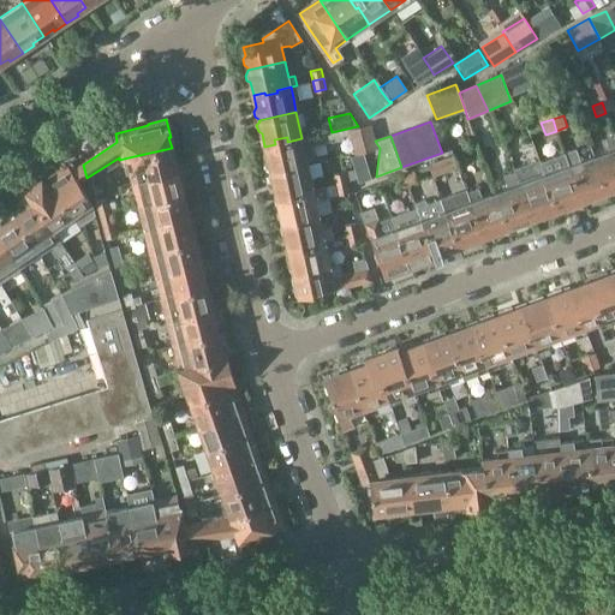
[(605,138),(608,147),(591,153),(607,192),(608,192),(610,193),(614,191),(614,139),(614,136),(605,138)]
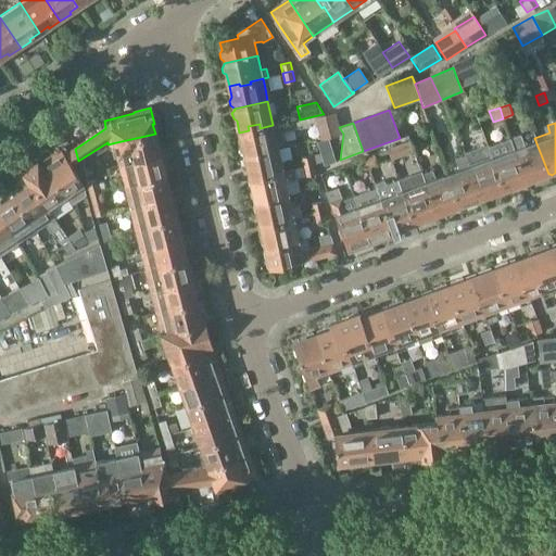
[(278,148),(273,125),(260,128),(260,124),(248,126),(249,130),(239,133),(242,143),(239,147),(240,152),(244,153),(244,155),(278,148)]
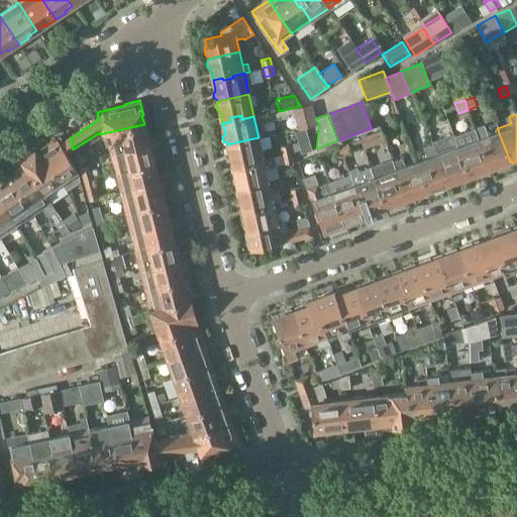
[(149,143),(144,124),(108,132),(113,152),(149,143)]
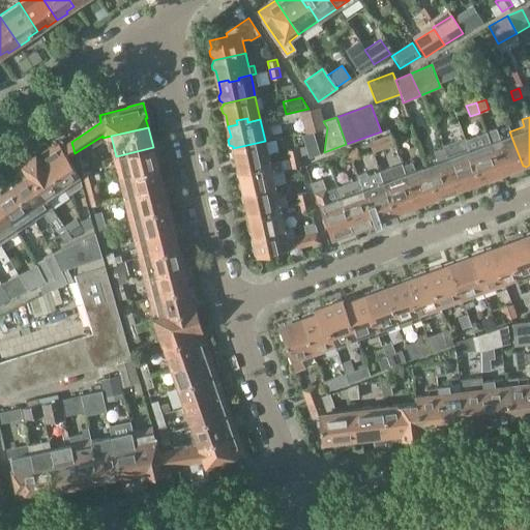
[(487,131),(496,157),(495,158),(498,167),(501,165),(504,173),(511,170),(514,172),(521,170),(521,167),(523,166),(509,131),(499,136),(496,127),(487,131)]
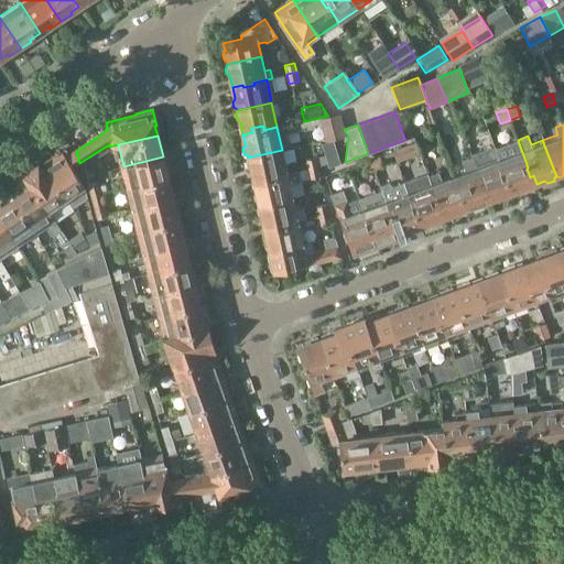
[(494,148),(510,193),(512,192),(516,194),(521,192),(522,188),(537,184),(533,175),(530,177),(527,169),(528,167),(518,140),(494,148)]
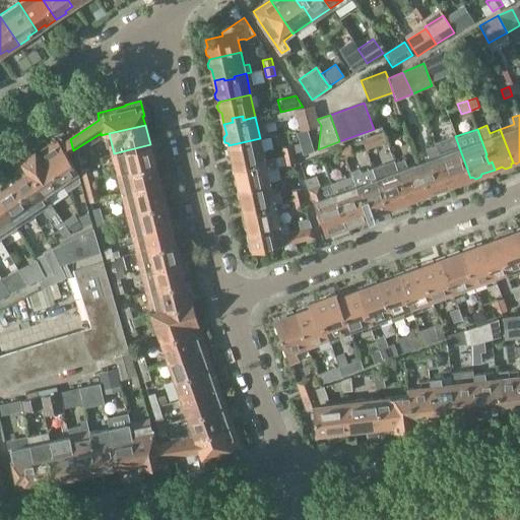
[(387,141),(383,132),(362,139),(366,149),(387,141)]
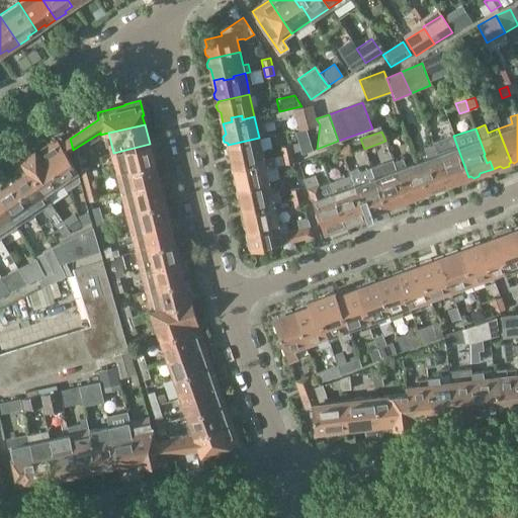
[(432,142),(433,145),(442,170),(444,169),(447,177),(444,178),(446,185),(458,180),(461,182),(466,180),(467,177),(468,177),(453,136),(453,135),(432,142)]
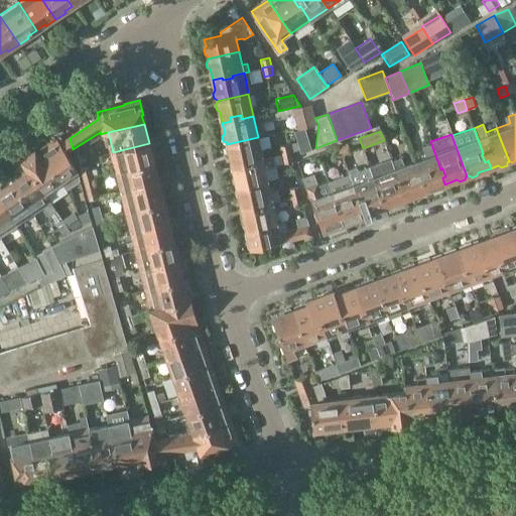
[(230,155),(232,168),(242,165),(241,162),(251,159),(251,161),(263,159),(258,137),(227,144),(227,145),(225,148),(226,153),(230,155)]
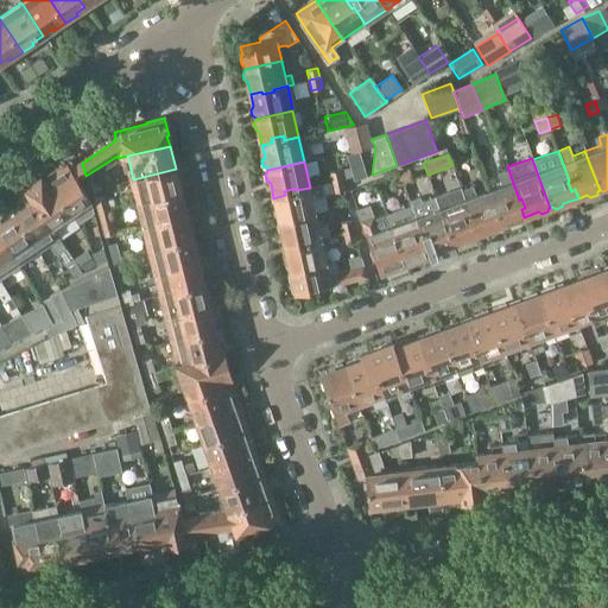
[(86,176),(82,163),(71,170),(68,164),(46,178),(71,215),(77,225),(94,214),(92,203),(78,181),(86,176)]
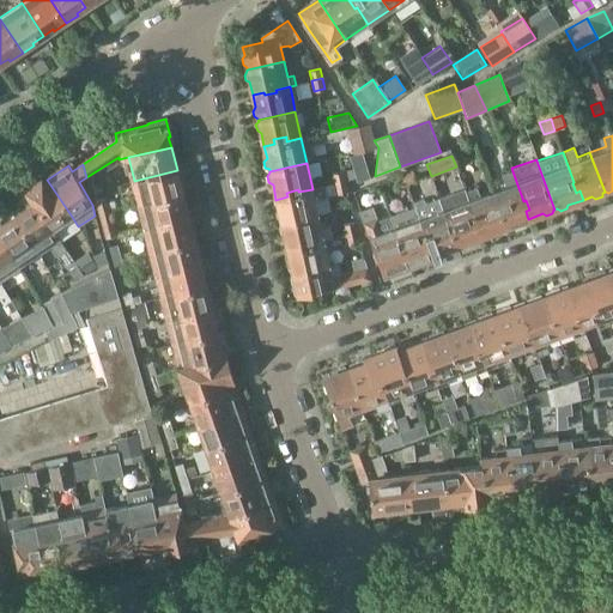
[(413,169),(402,174),(407,184),(418,181),(413,169)]
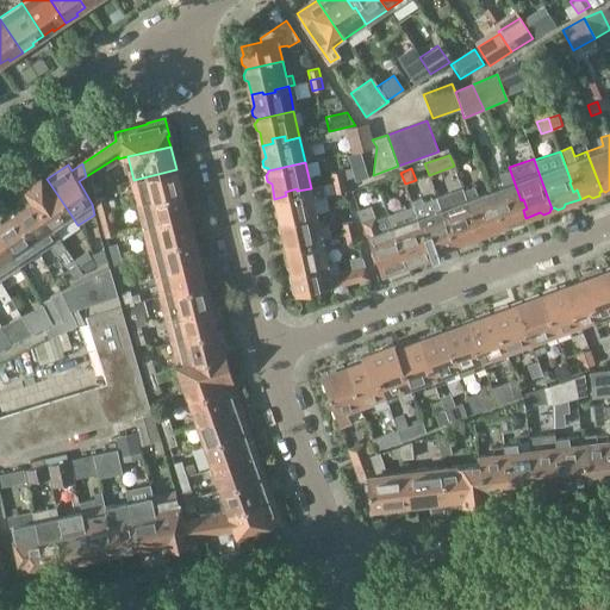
[(134,180),(138,203),(182,193),(176,169),(134,180)]
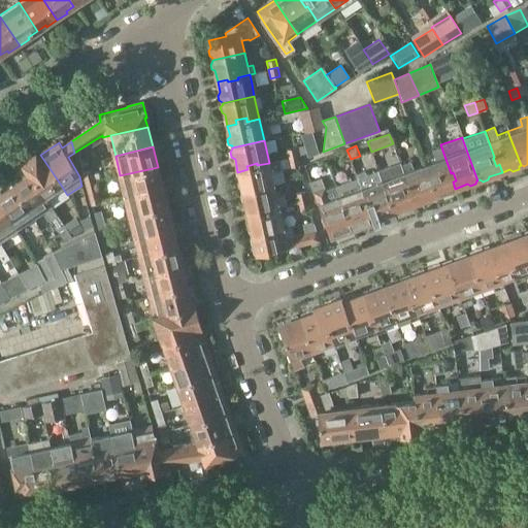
[(286,160),(297,158),(295,147),(283,151),(286,160)]
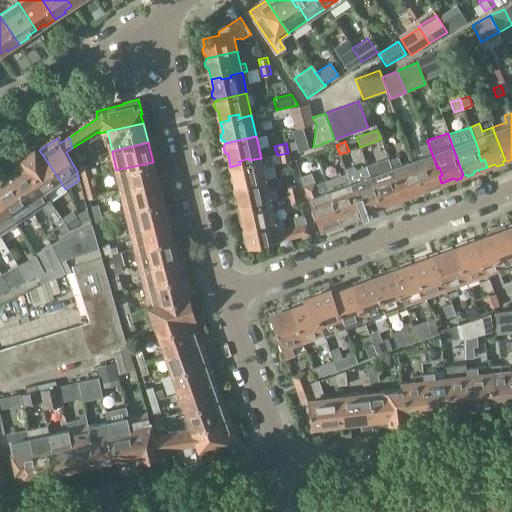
[(437,168),(428,143),(417,147),(420,153),(410,157),(422,190),(423,190),(426,191),(432,189),(432,186),(441,183),(439,176),(442,175),(439,167),(437,168)]
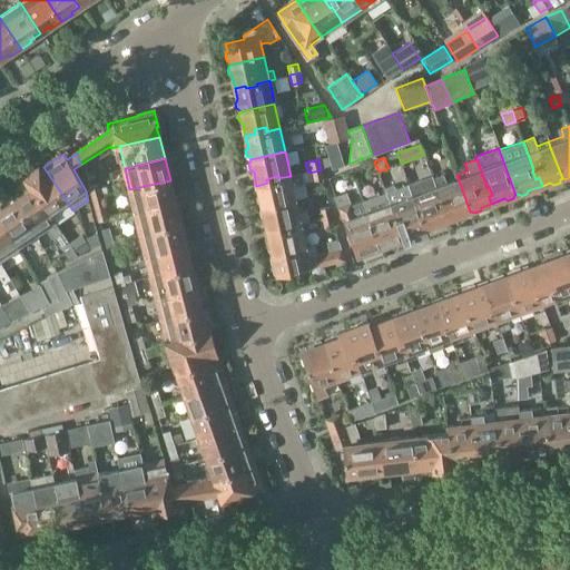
[(88,178),(97,176),(94,161),(85,164),(88,178)]
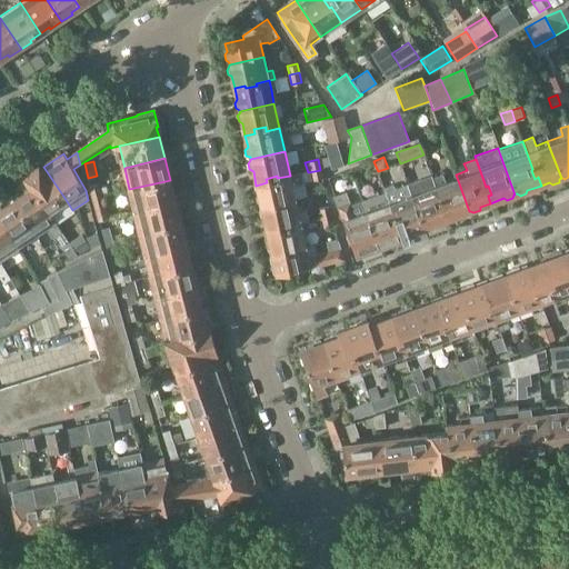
[(378,171),(373,161),(365,165),(368,175),(378,171)]
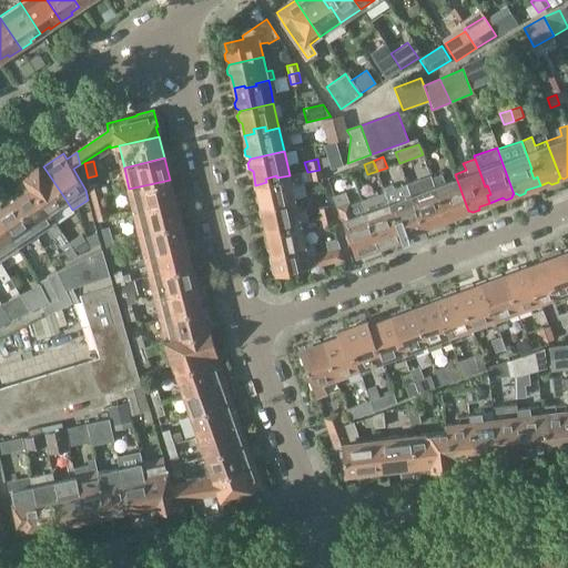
[(67,201),(43,166),(40,170),(38,166),(23,176),(31,189),(56,224),(58,223),(50,212),(67,201)]
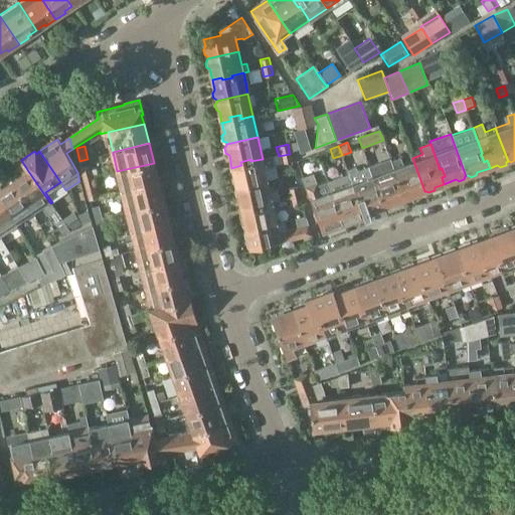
[(292,162),(290,154),(279,156),(281,164),(292,162)]
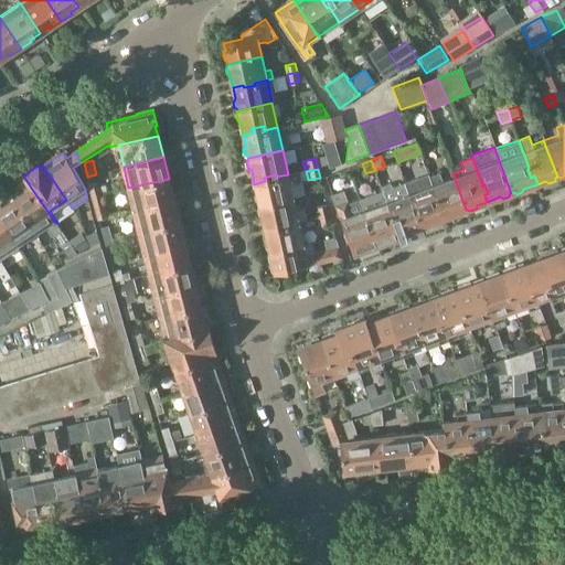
[(294,198),(290,183),(299,181),(297,172),(288,174),(275,177),(275,174),(264,178),(265,181),(254,184),(256,193),(254,196),(255,202),(258,203),(258,204),(294,198)]
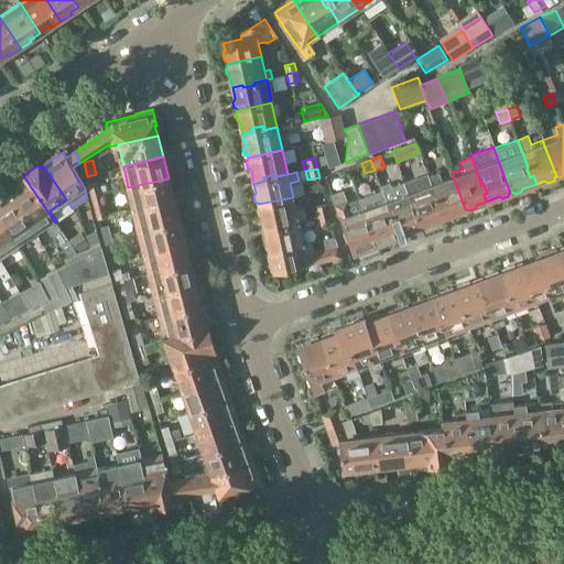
[(440,172),(427,176),(436,202),(435,202),(438,210),(440,210),(443,217),(453,214),(457,216),(463,214),(463,210),(465,209),(452,173),(441,176),(440,172)]
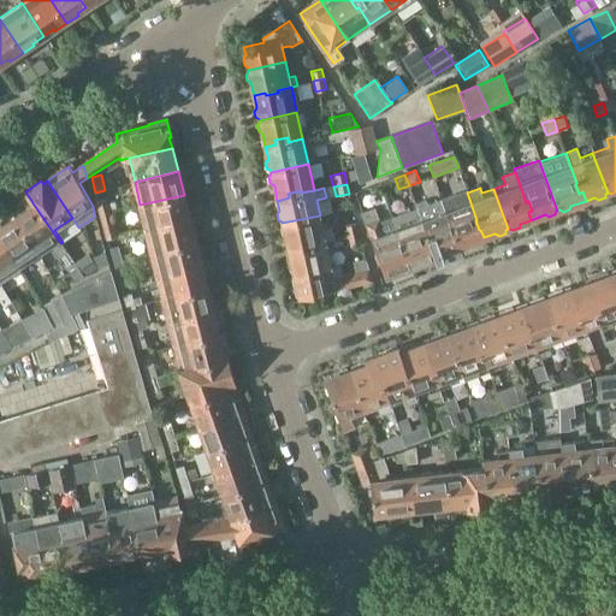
[(477,220),(467,193),(466,189),(440,199),(458,247),(461,246),(463,248),(471,246),(472,242),(484,237),(480,230),(479,230),(475,220),(477,220)]
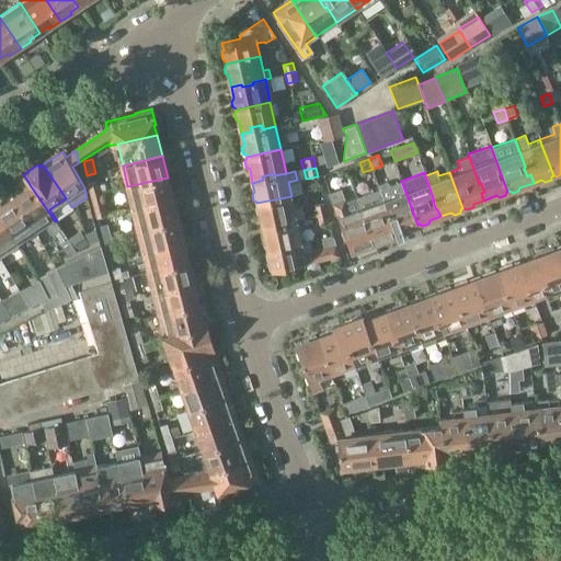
[(95,173),(87,175),(89,182),(96,180),(95,173)]
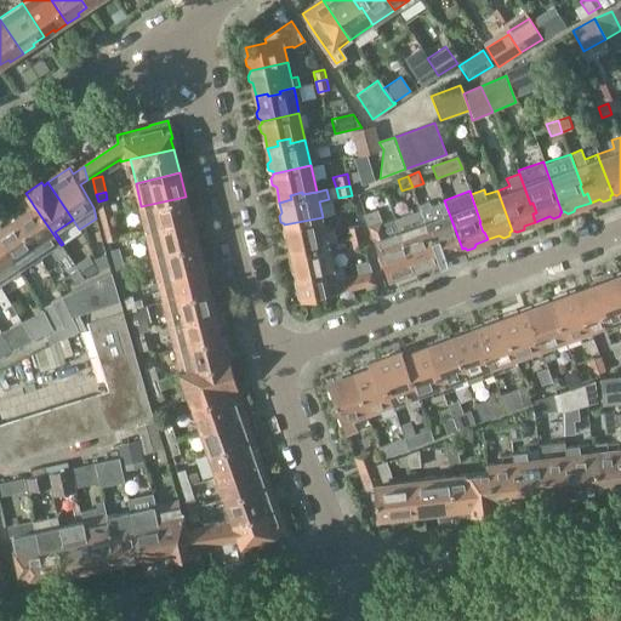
[(141,206),(147,231),(191,220),(186,197),(141,206)]
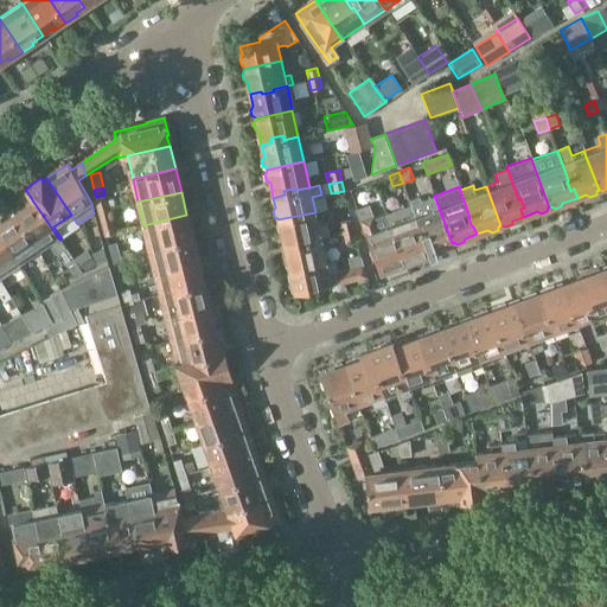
[(96,198),(100,210),(109,209),(107,196),(96,198)]
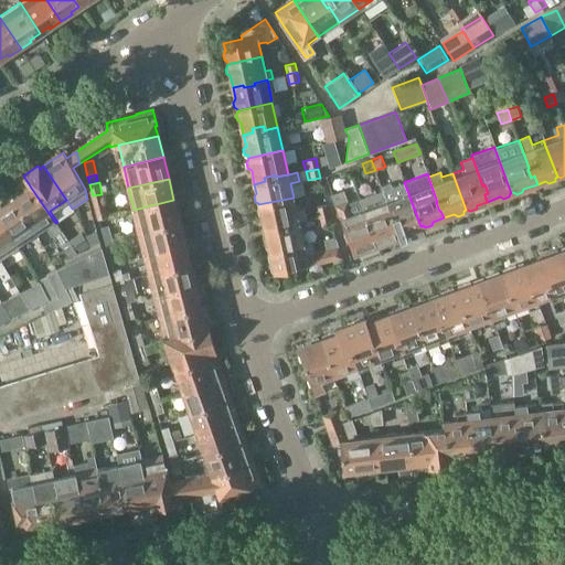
[(381,185),(382,190),(393,219),(394,217),(397,226),(394,227),(395,233),(396,233),(400,241),(407,238),(405,232),(409,231),(412,233),(418,231),(419,226),(420,226),(404,182),(392,187),(391,182),(381,185)]
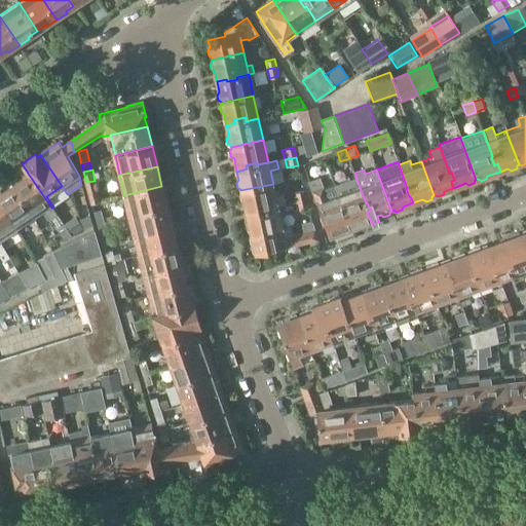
[(35,219),(51,208),(29,175),(12,186),(35,219)]
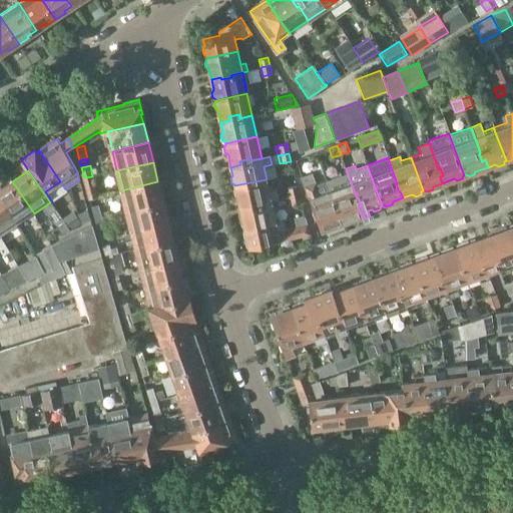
[(357,198),(347,172),(326,180),(327,182),(340,218),(341,218),(344,219),(349,218),(350,215),(359,211),(358,206),(361,205),(358,197),(357,198)]
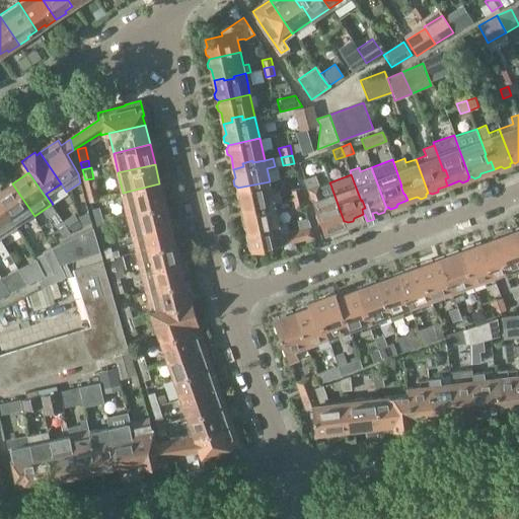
[(343,222),(344,221),(330,184),(318,189),(314,176),(305,179),(312,201),(322,229),(332,225),(336,227),(342,225),(343,222)]
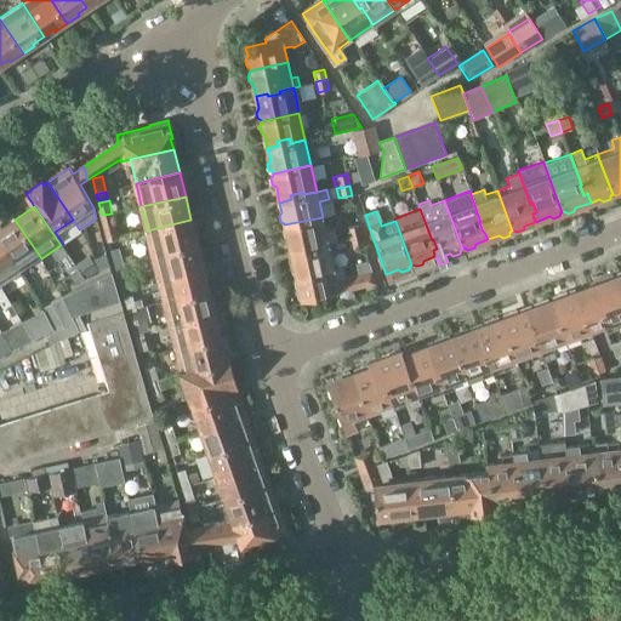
[(112,214),(102,215),(109,241),(119,239),(112,214)]
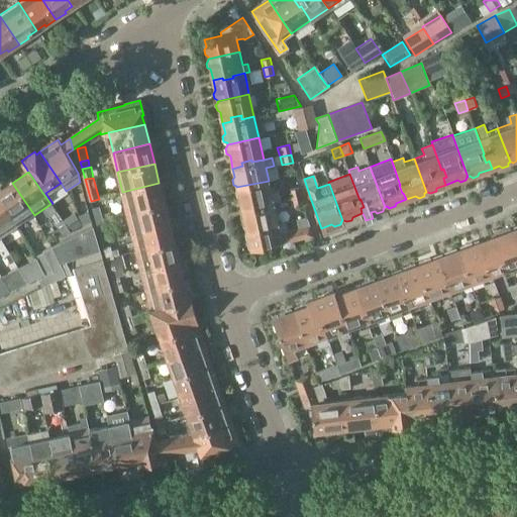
[(239,199),(241,209),(251,207),(252,211),(263,209),(262,206),(274,204),(281,202),(279,191),(271,193),(269,181),(236,187),(236,189),(234,192),(236,197),(239,199)]
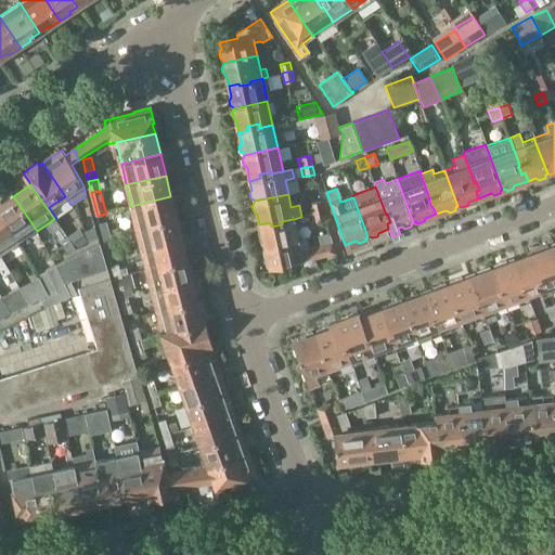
[(13,196),(0,204),(0,215),(17,244),(37,231),(13,196)]
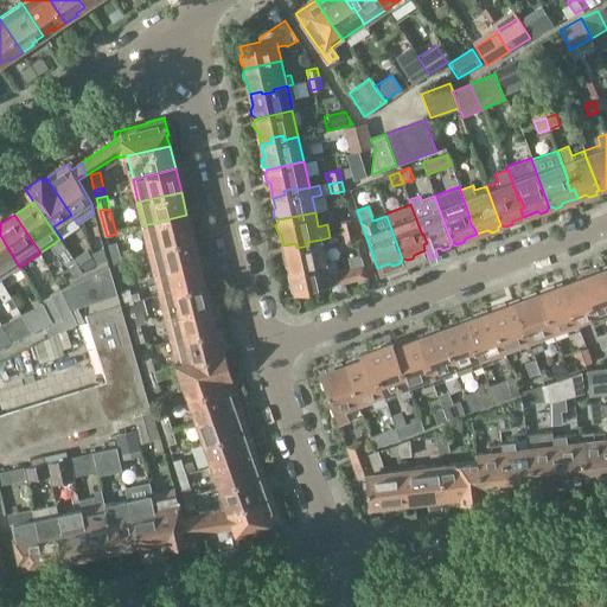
[(192,237),(186,216),(186,215),(144,225),(149,248),(192,237)]
